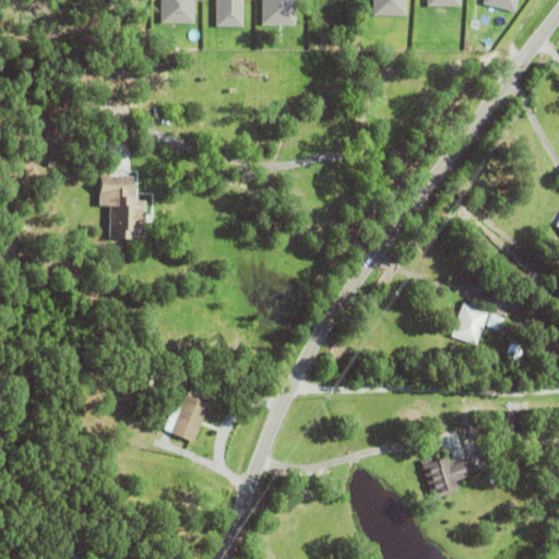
[(194,0),(161,0),(162,23),(194,23),(194,0)]
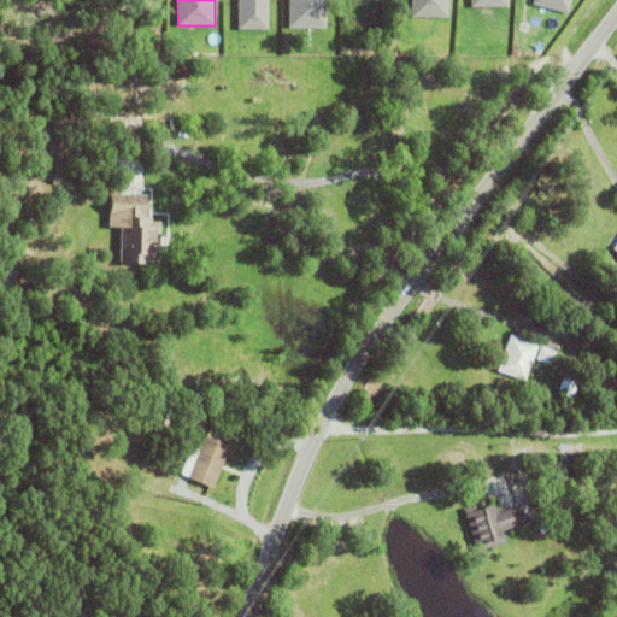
[(268,0),(238,0),(239,29),(269,29),(268,0)]
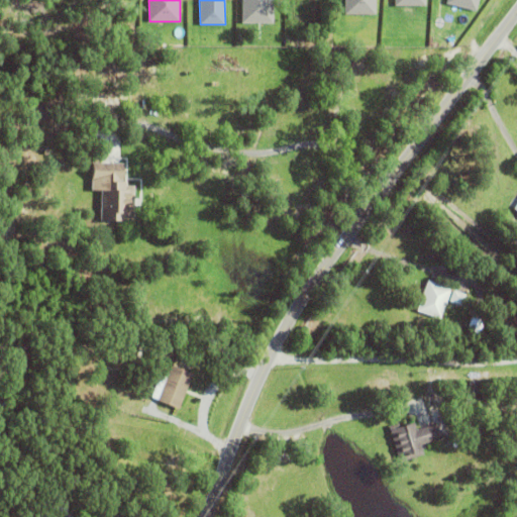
[(241,0),(242,23),(274,22),(273,0),(241,0)]
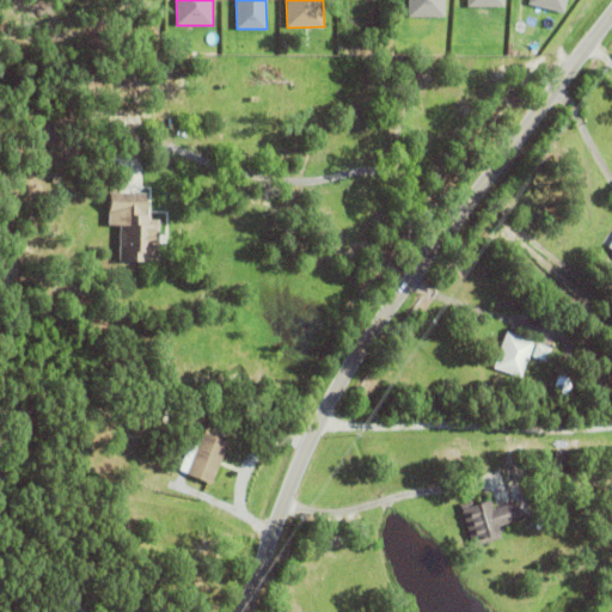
[(120,259),(159,261),(160,220),(147,219),(148,199),(124,197),(123,201),(110,201),(110,225),(121,225),(120,259)]
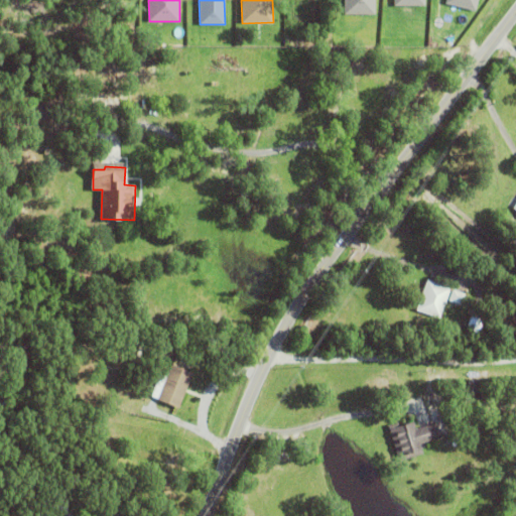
[(415,312),(426,282),(449,290),(438,321),(415,312)]
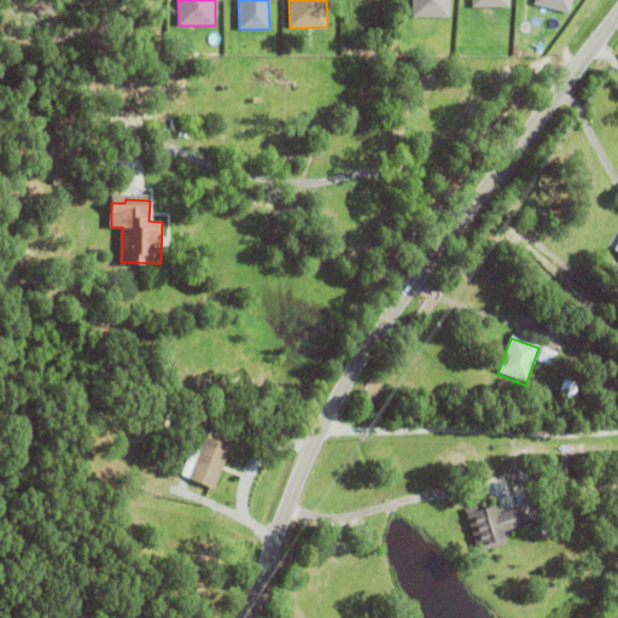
[(536,363),(541,349),(557,355),(551,368),(536,363)]
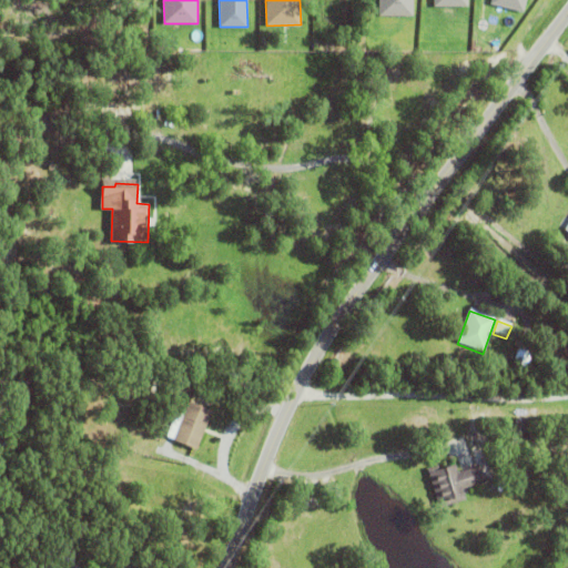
[(513,365),(517,351),(531,355),(527,371),(513,365)]
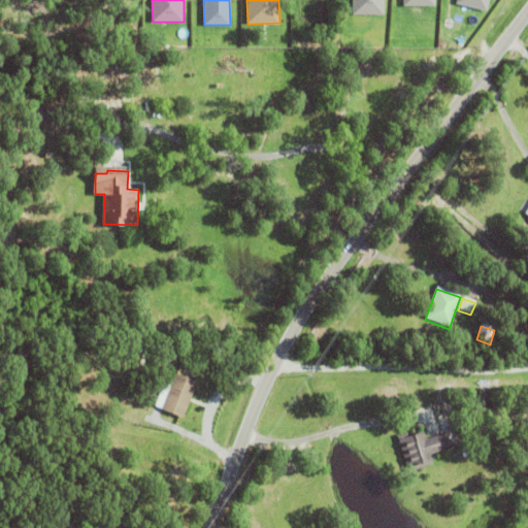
[(160,407),(174,370),(196,380),(182,417),(160,407)]
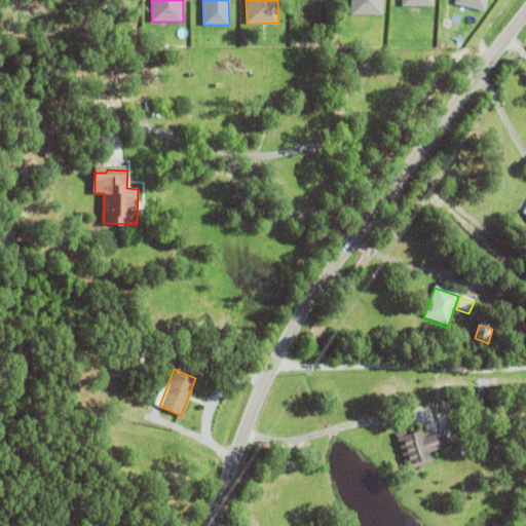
[(20,372),(28,372),(28,384),(21,384),(20,372)]
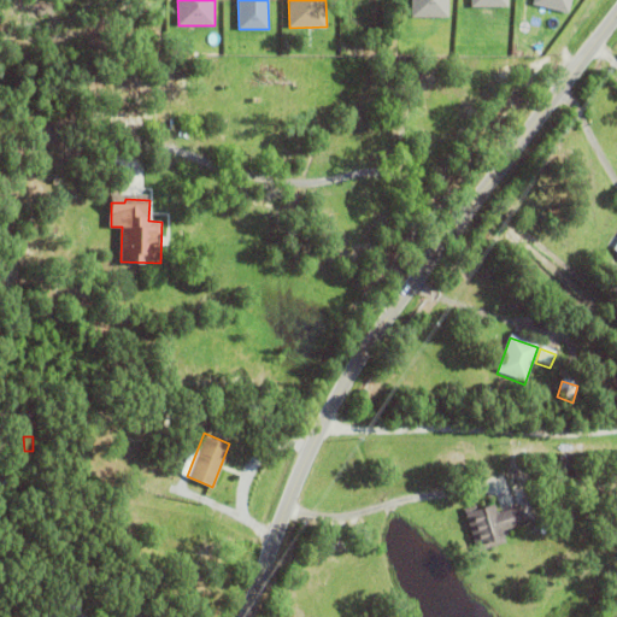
[(505,540),(476,550),(463,506),(475,503),(476,507),(493,501),(497,511),(521,504),(527,522),(501,529),(505,540)]
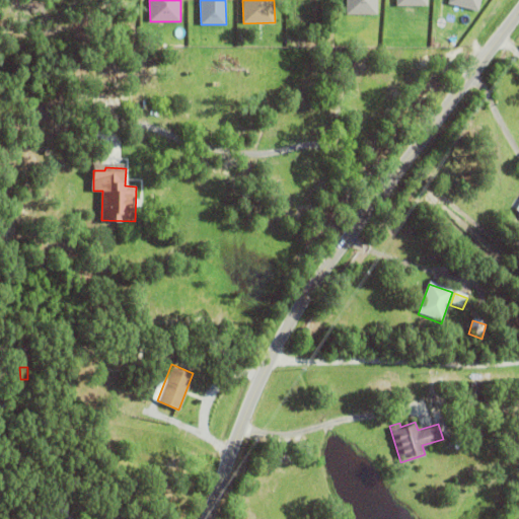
[(446,430),(451,428),(456,444),(452,446),(446,430)]
